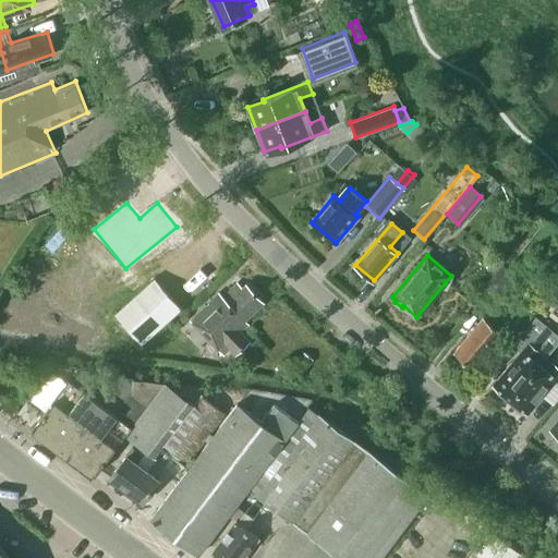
[(492,303),(524,265),(514,257),(482,295),(492,303)]
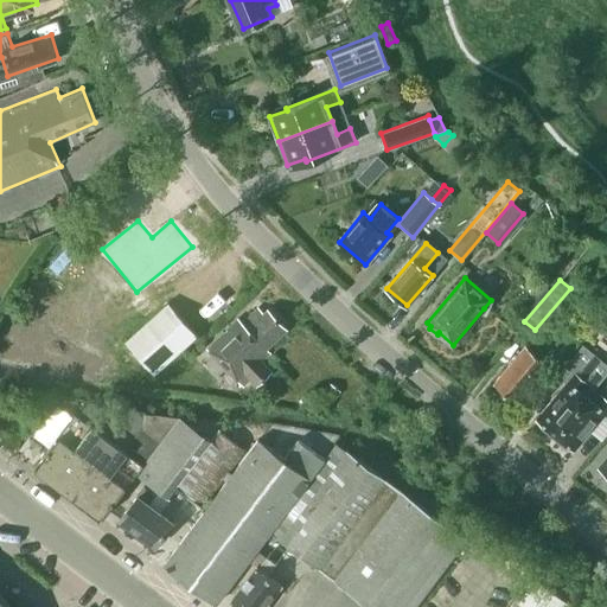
[(151,296),(136,310),(145,319),(159,306),(151,296)]
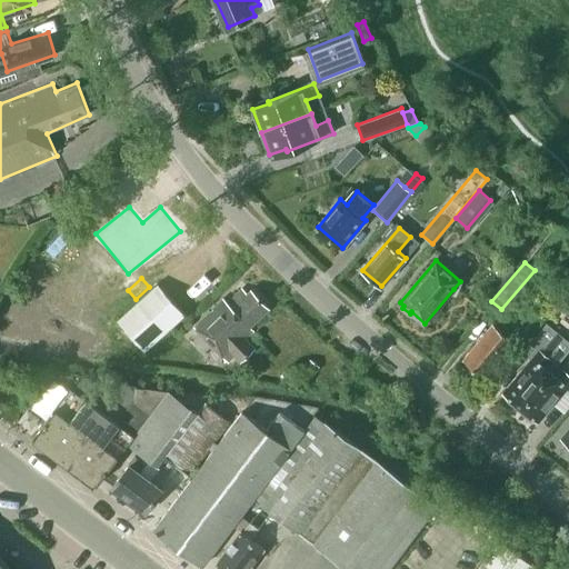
[(158,283),(117,319),(143,349),(185,313),(158,283)]
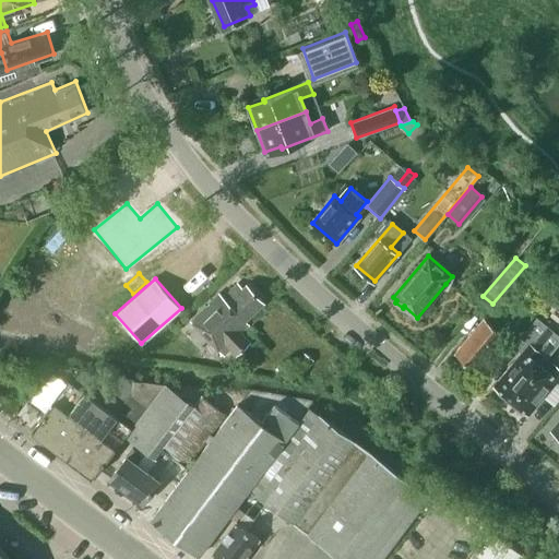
[(245,320),(263,302),(246,284),(241,288),(237,283),(223,297),(218,293),(190,320),(221,352),(223,348),(224,351),(228,347),(235,355),(249,342),(239,332),(248,324),(245,320)]
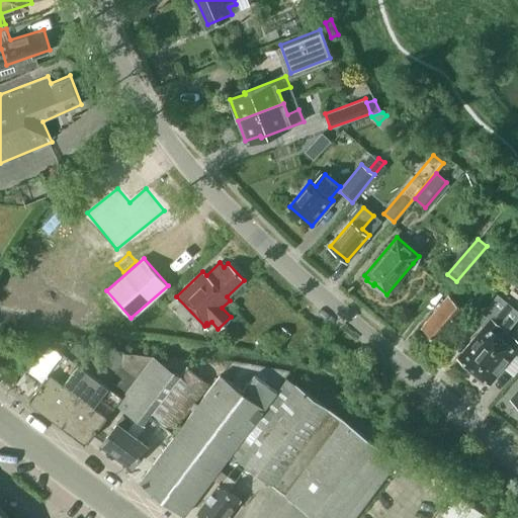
[(438,341),(466,309),(473,315),(502,281),(495,274),(473,298),(459,286),(451,296),(449,294),(422,327),(438,341)]
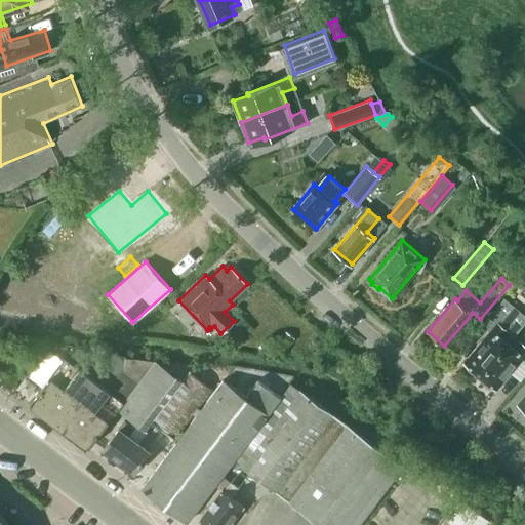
[(463,362),(481,376),(507,344),(508,345),(521,328),(524,323),(524,314),(506,298),(496,309),(483,325),(490,330),(463,362)]
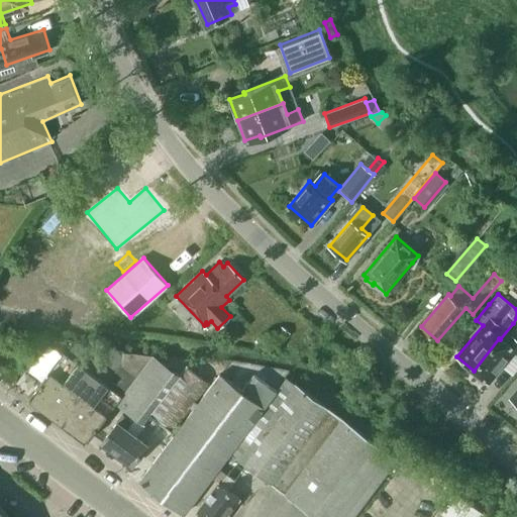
[(499,338),(474,371),(488,383),(514,351),(516,354),(516,328),(505,343),(500,339),(499,338)]
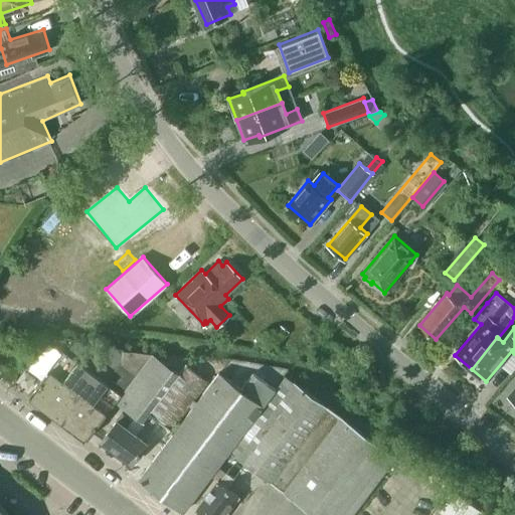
[(29,395),(56,416),(92,370),(63,350),(29,395)]
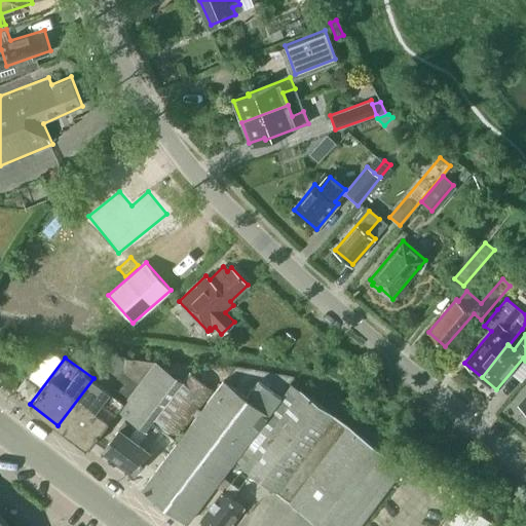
[(140,384),(156,363),(154,361),(124,358),(122,371),(140,384)]
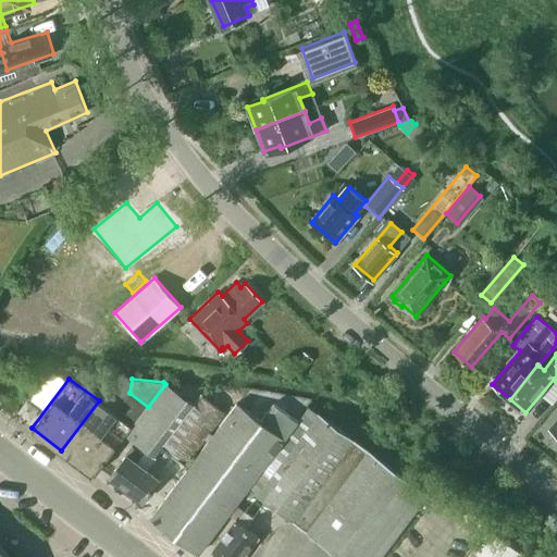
[(153,457),(161,447),(194,406),(165,384),(148,407),(126,435),(153,457)]
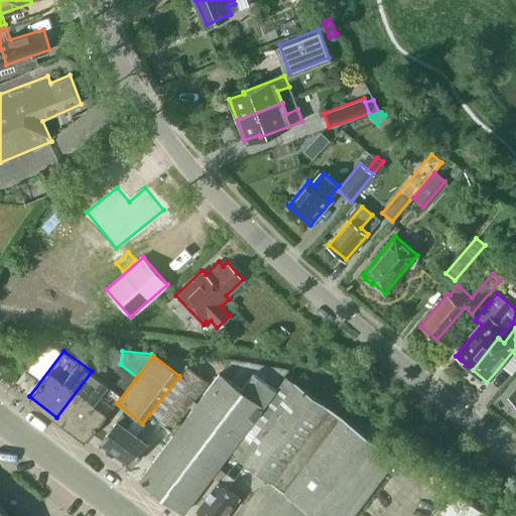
[(92,371),(56,417),(87,439),(116,402),(135,376),(119,364),(106,382),(92,371)]
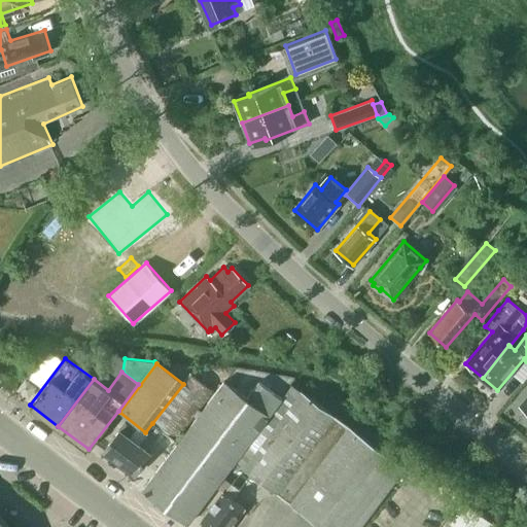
[(176,441),(214,391),(190,374),(183,384),(152,423),(176,441)]
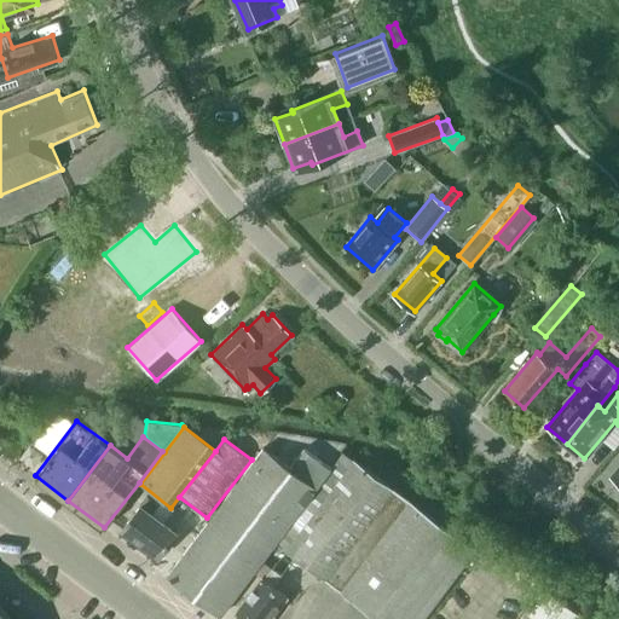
[(220,615),(276,543),(331,468),(304,447),(289,467),(264,447),(167,576),(220,615)]
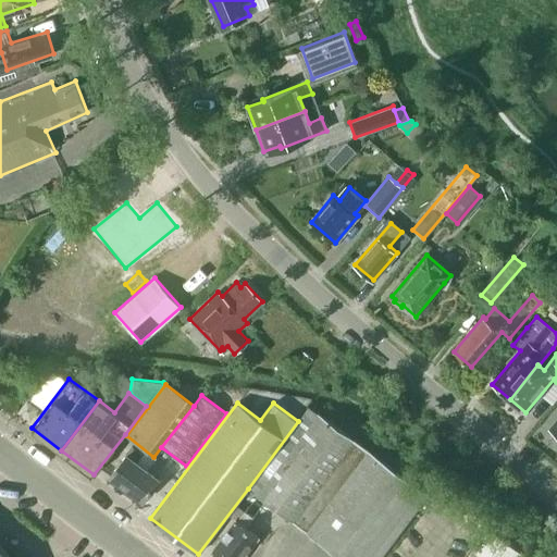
[(308,408),(298,421),(248,489),(339,556),(379,556),(426,495),(318,413),(317,415),(308,408)]
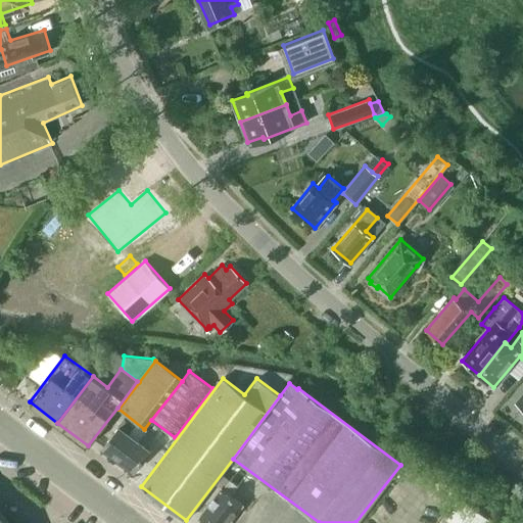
[(103,446),(134,470),(148,450),(127,434),(134,426),(125,419),(103,446)]
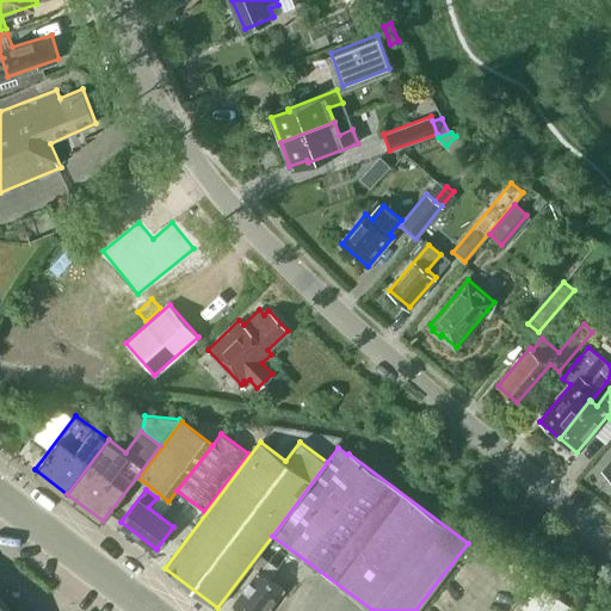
[(498,562),(529,586),(539,573),(508,549),(498,562)]
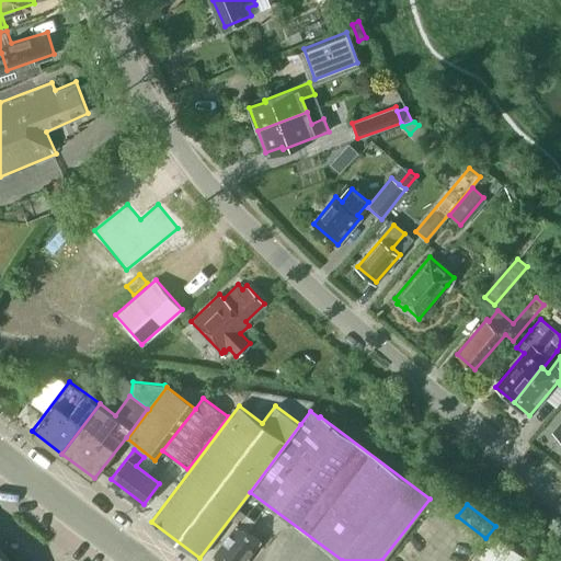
[(243,560),(260,541),(248,531),(255,522),(247,514),(238,525),(237,524),(212,556),(218,560),(243,560)]
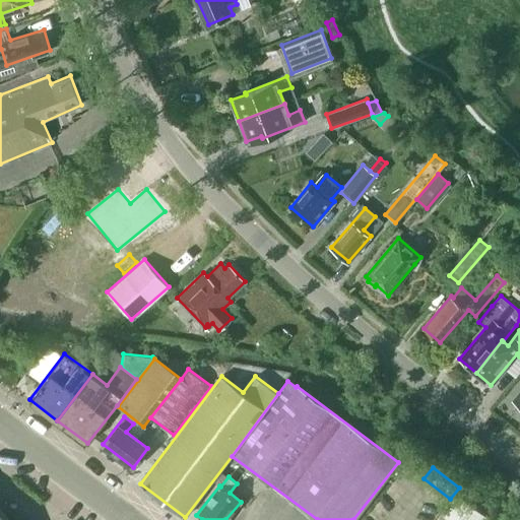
[(486,519),(489,518),(456,493),(436,519),(486,519)]
